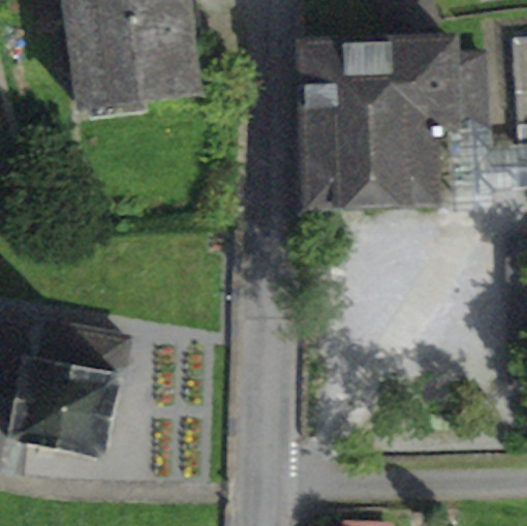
[(64,0),(79,105),(86,104),(88,117),(144,110),(143,97),(192,91),(186,44),(173,45),(168,20),(193,17),(190,0),(64,0)]
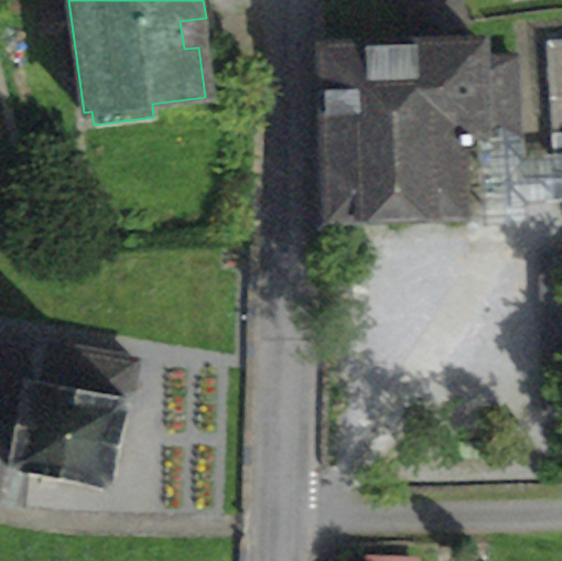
[(401,0),(415,39),(465,22),(456,0),(401,0)]
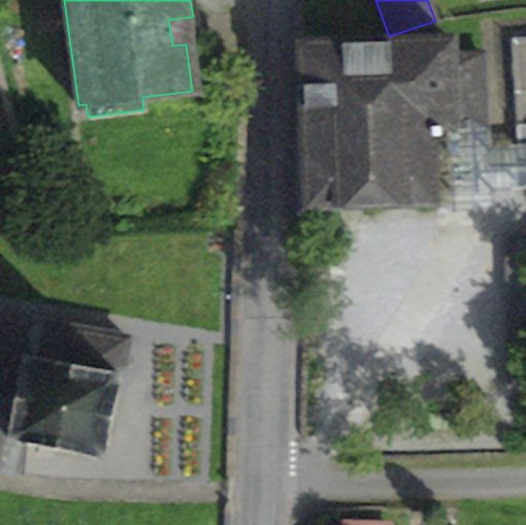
[(186,44),(196,42),(193,17),(168,20),(172,45),(186,44)]
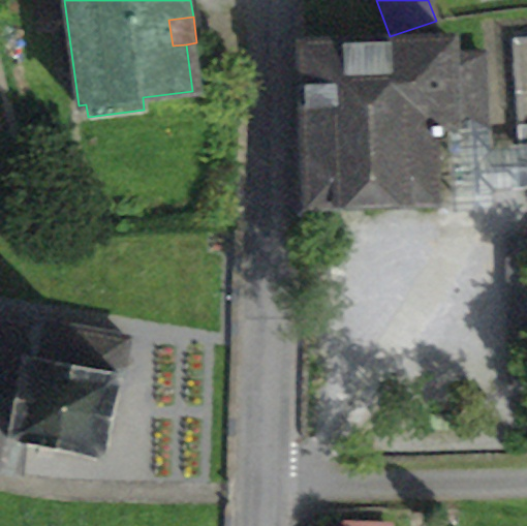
[(452,55),(451,36),(299,45),(308,206),(434,199),(431,133),(439,133),(439,124),(447,123),(464,122),(485,121),(481,53),(452,55)]
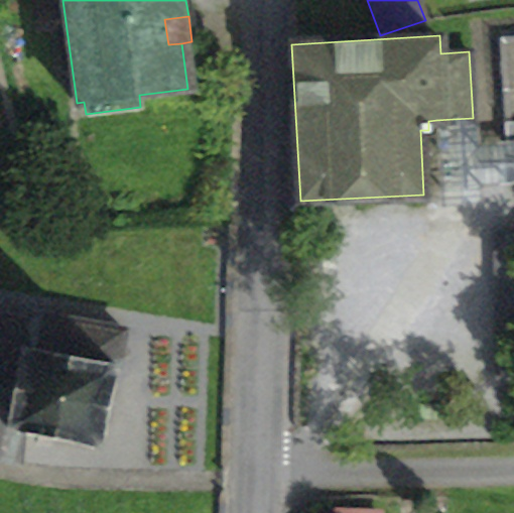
[(513,181),(513,142),(487,144),(474,144),(473,118),(453,119),(436,120),(441,207),(459,206),(476,205),(475,183),(513,181)]
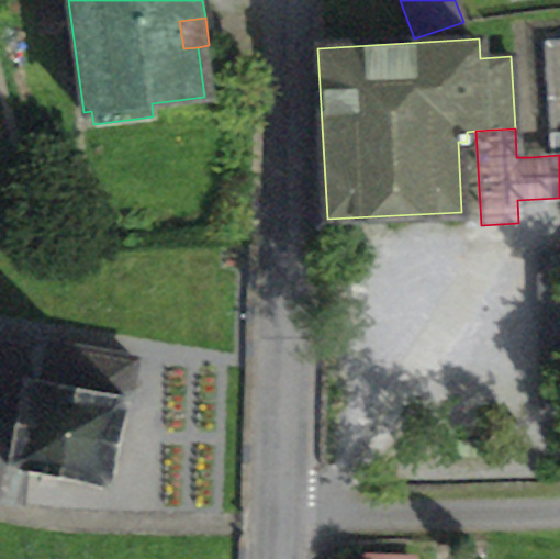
[(0,494),(18,499),(24,470),(109,488),(135,360),(38,341),(36,349),(0,342),(0,494)]
